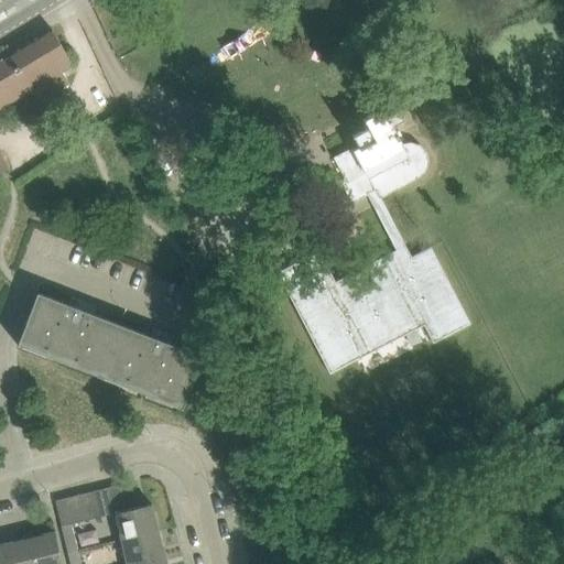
[(73,65),(51,29),(0,58),(0,172),(9,167),(0,152),(0,108),(31,90),(38,101),(69,83),(63,72),(73,65)]
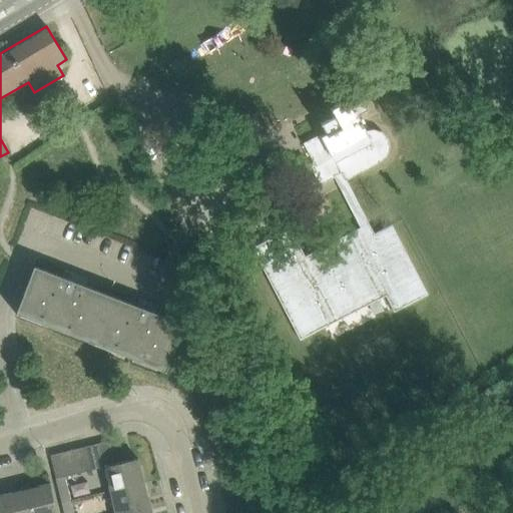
[(309,164),(289,175),(299,193),(334,175),(342,171),(345,178),(380,160),(386,154),(388,147),(386,139),(381,134),(374,131),(366,133),(363,127),(364,126),(362,122),(361,123),(356,115),(366,110),(358,94),(330,109),(334,116),(320,122),(327,134),(319,139),(317,136),(303,143),(313,162),(309,164)]
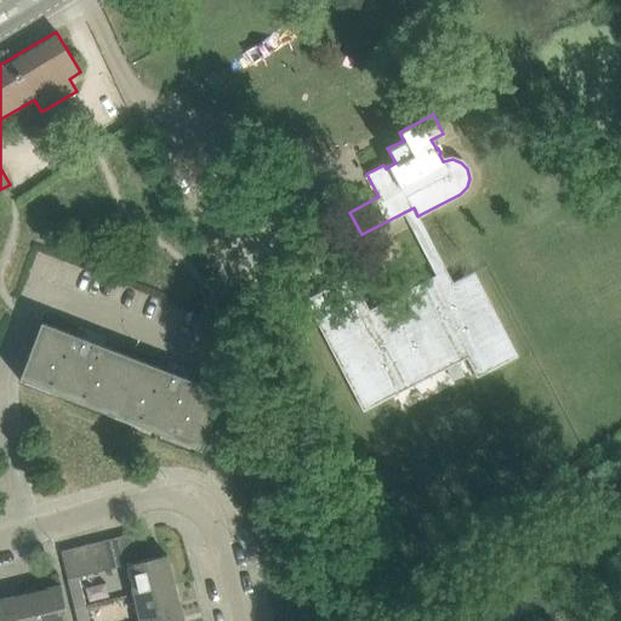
[(351,275),(312,296),(369,408),(466,358),(477,377),(511,359),(467,275),(453,283),(417,216),(414,208),(404,212),(436,275),(369,311),(351,275)]
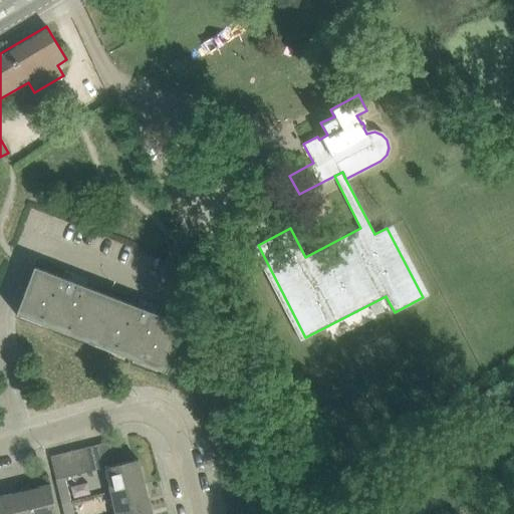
[(90,343),(108,295),(85,286),(74,282),(77,275),(64,270),(61,277),(54,274),(34,267),(15,314),(17,315),(20,316),(22,310),(89,336),(87,342),(90,343)]
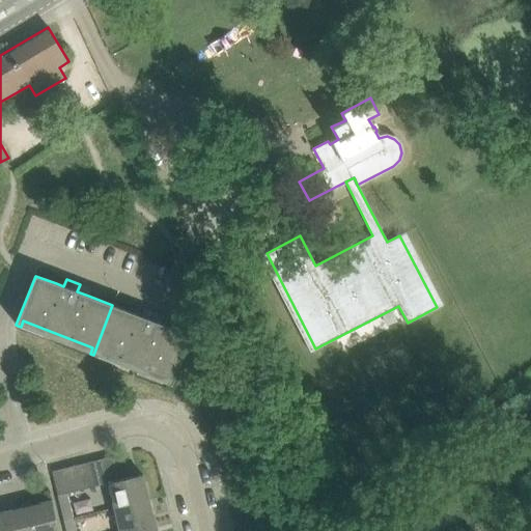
[(133,313),(112,305),(93,355),(98,356),(100,351),(169,378),(167,383),(171,385),(191,335),(165,326),(154,322),(157,313),(143,308),(140,316),(133,313)]
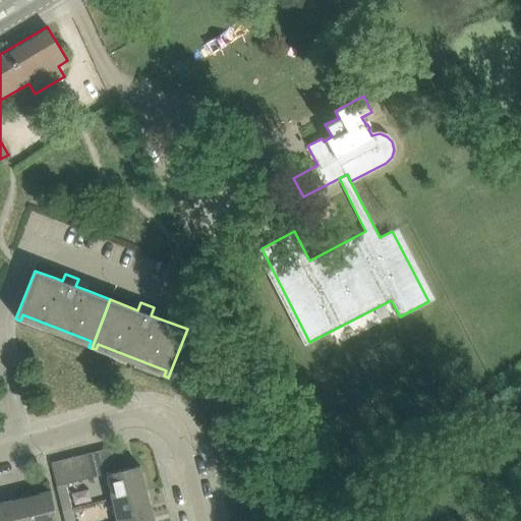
[(111,448),(97,451),(103,475),(104,474),(116,471),(111,448)]
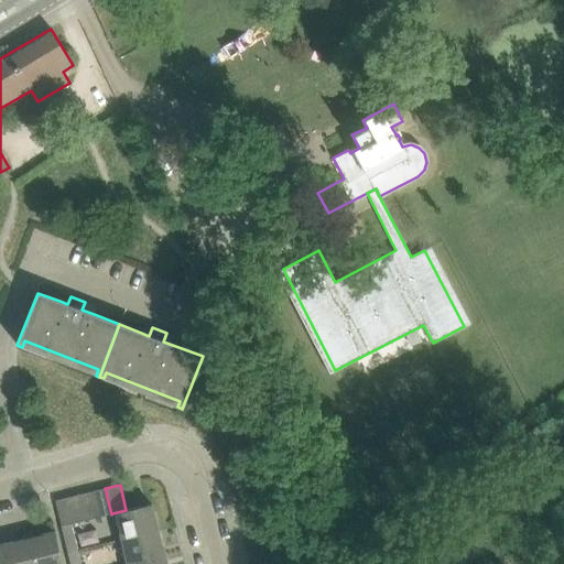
[(98,517),(111,514),(105,488),(91,491),(98,517)]
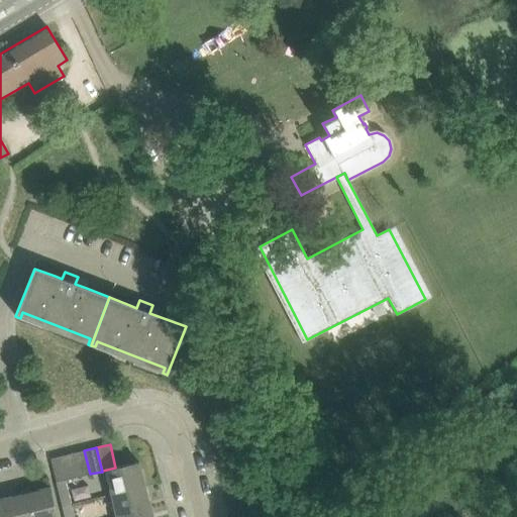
[(79,477),(90,474),(84,450),(73,453),(79,477)]
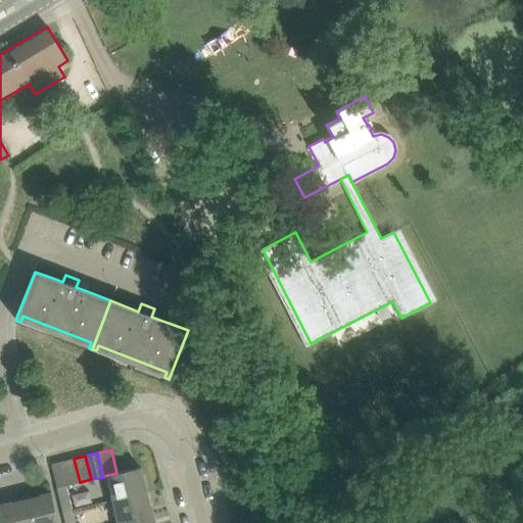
[(74,459),(63,462),(69,485),(80,482),(74,459)]
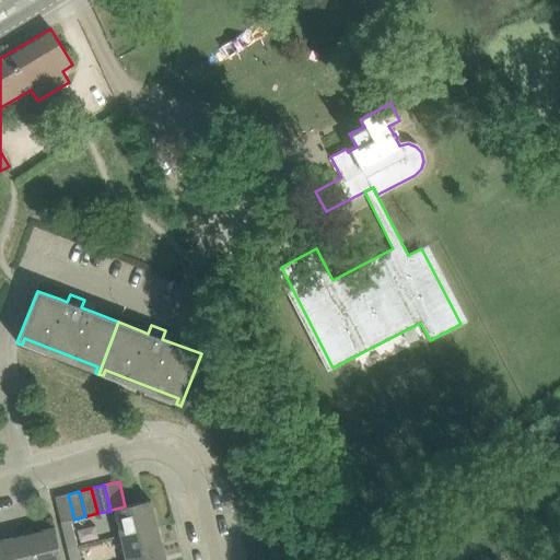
[(74,520),(68,494),(55,497),(61,523),(74,520)]
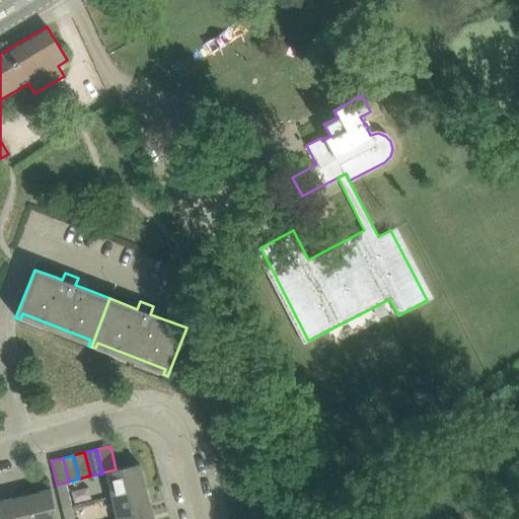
[(139,463),(116,469),(103,472),(109,497),(145,489),(139,463)]
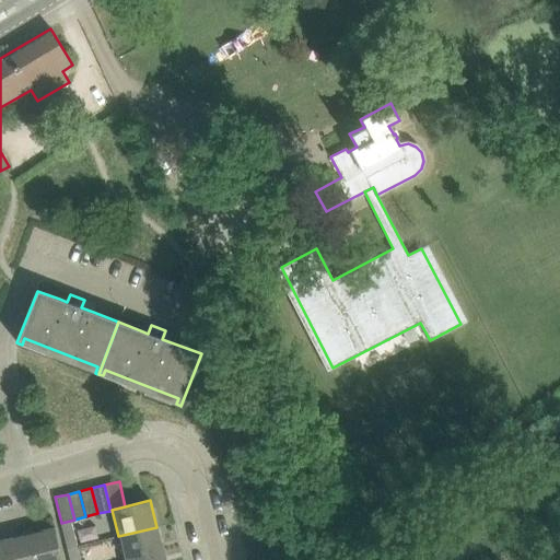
[(43,532),(26,535),(32,559),(60,559),(54,527),(43,531),(43,532)]
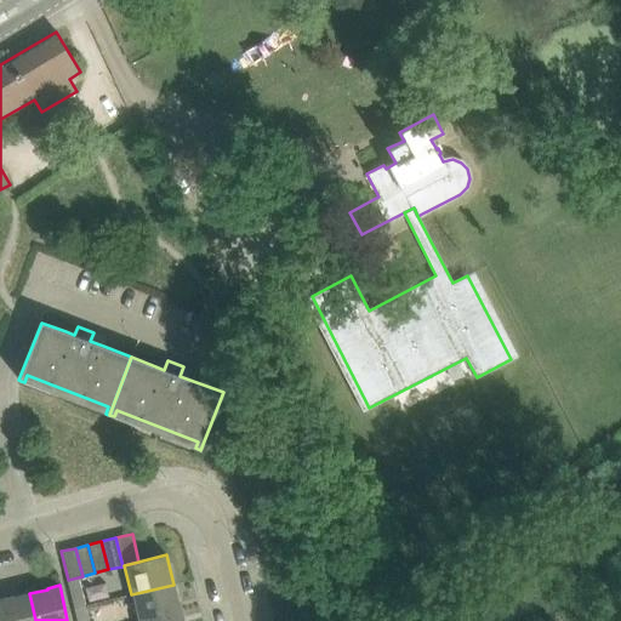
[(131,594),(137,620),(144,620),(182,613),(180,602),(178,602),(174,585),(131,594)]
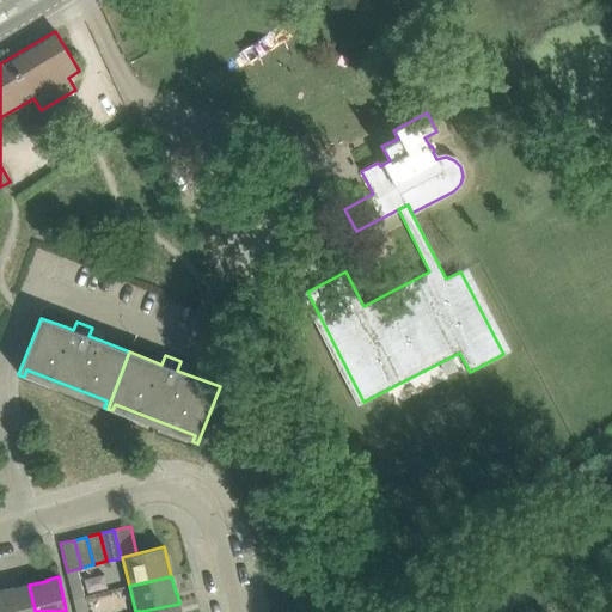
[(69,582),(73,599),(84,597),(79,580),(69,582)]
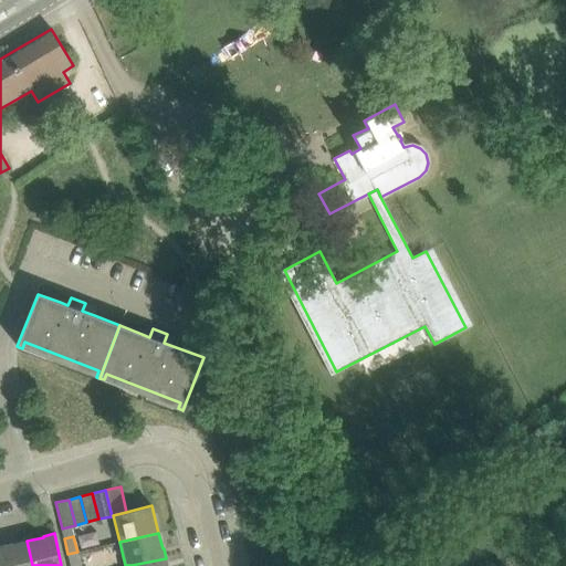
[(32,565),(27,541),(12,545),(11,544),(1,546),(6,565),(32,565)]
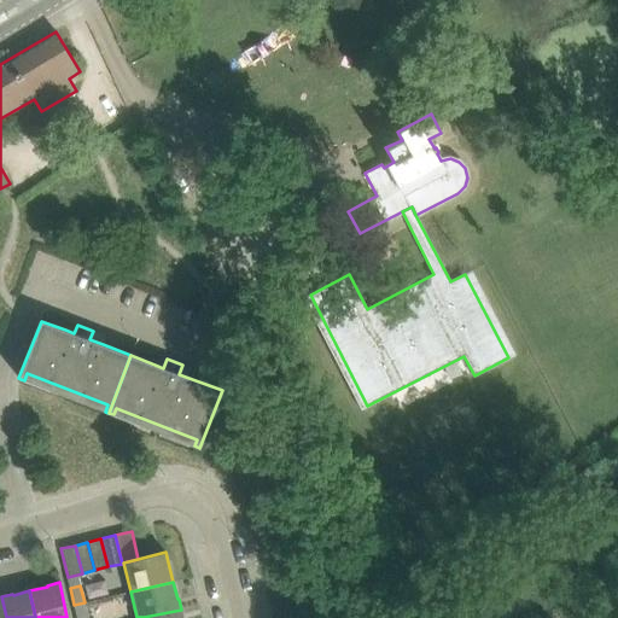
[(87,617),(85,602),(74,605),(76,617),(87,617)]
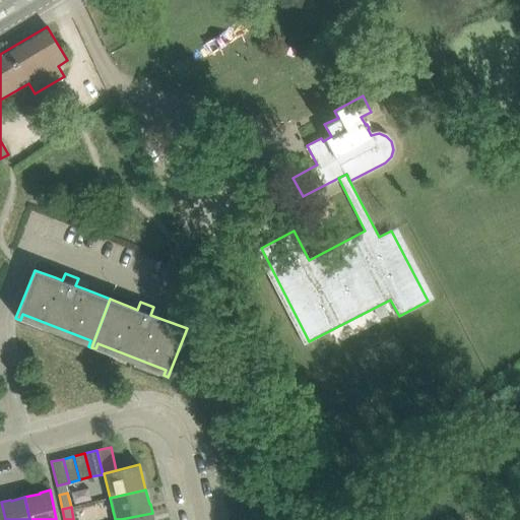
All buildings are outlined.
